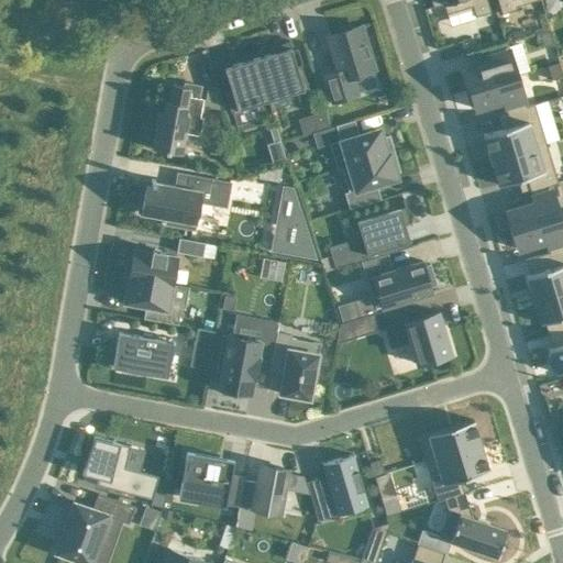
[(431,0),(433,6),(443,2),(446,13),(448,12),(473,6),(475,15),(490,11),(487,0),(431,0)]
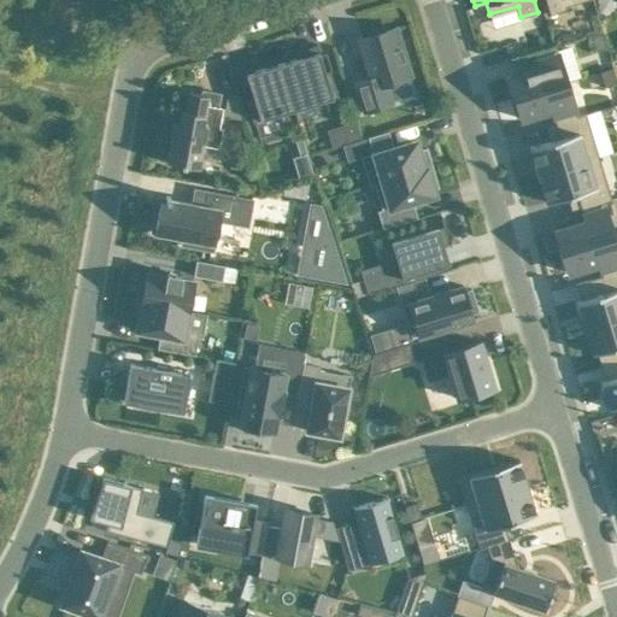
[(545,0),(550,15),(566,9),(565,6),(583,0),(545,0)]
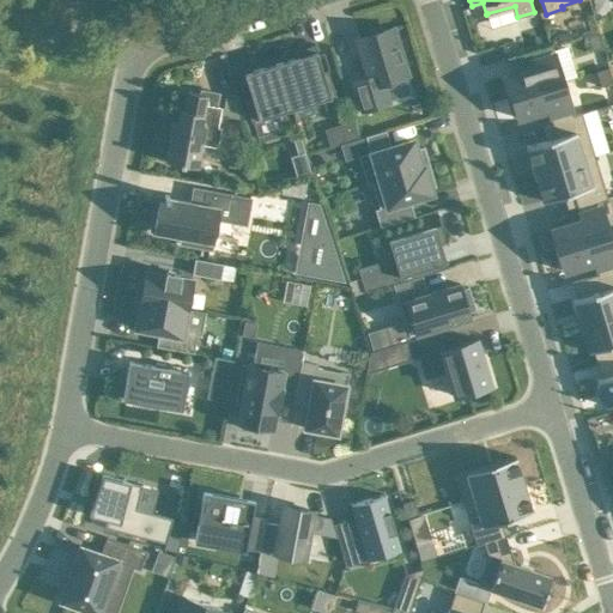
[(366,35),(357,38),(369,77),(353,82),(362,110),(390,102),(386,86),(389,80),(407,74),(393,28),(383,30),(380,26),(368,30),(366,35)]
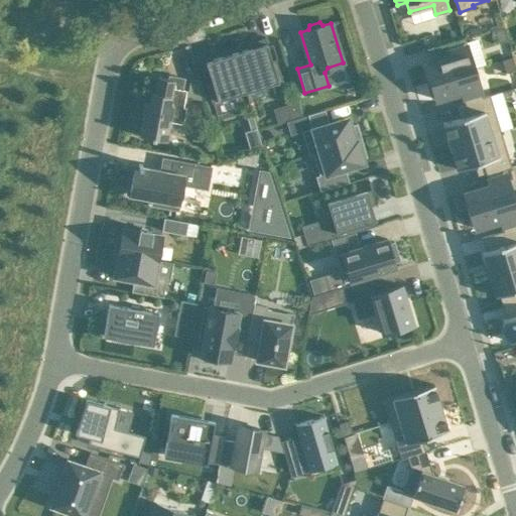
[(505,27),(495,30),(499,43),(508,40),(505,27)]
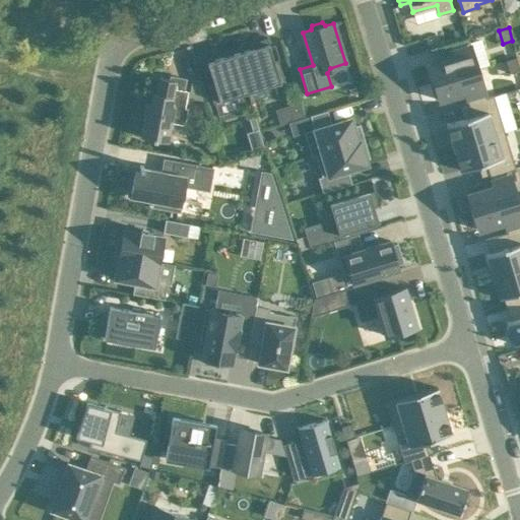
[(249,49),(236,53),(248,91),(284,80),(278,59),(274,60),(267,37),(248,43),(249,49)]
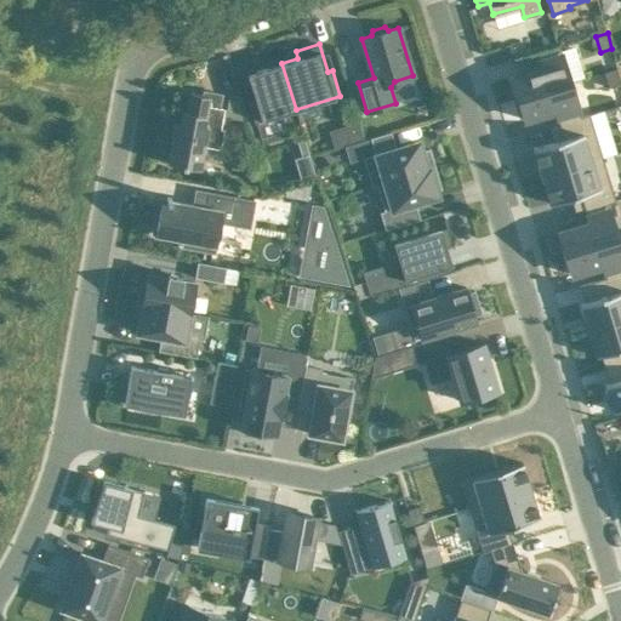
[(542,67),(512,77),(518,98),(570,81),(570,80),(560,50),(560,47),(539,53),(542,67)]
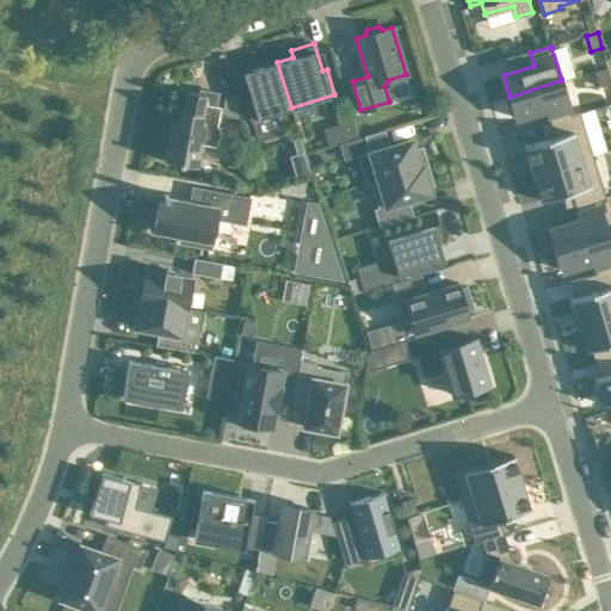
[(252,69),(253,72),(245,74),(251,96),(244,97),(251,119),(267,115),(291,107),(277,62),(260,67),(252,69)]
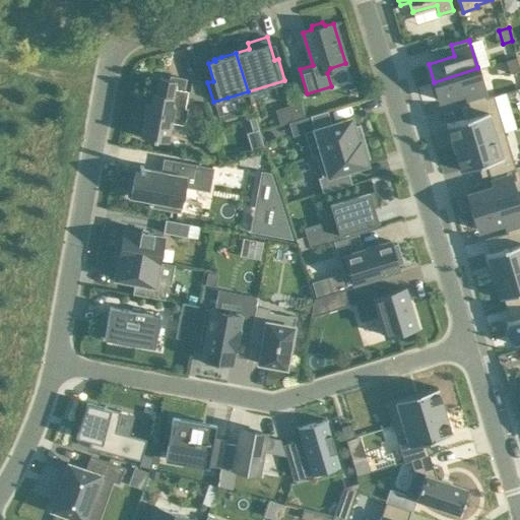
[(516,57),(506,60),(510,73),(519,70),(516,57)]
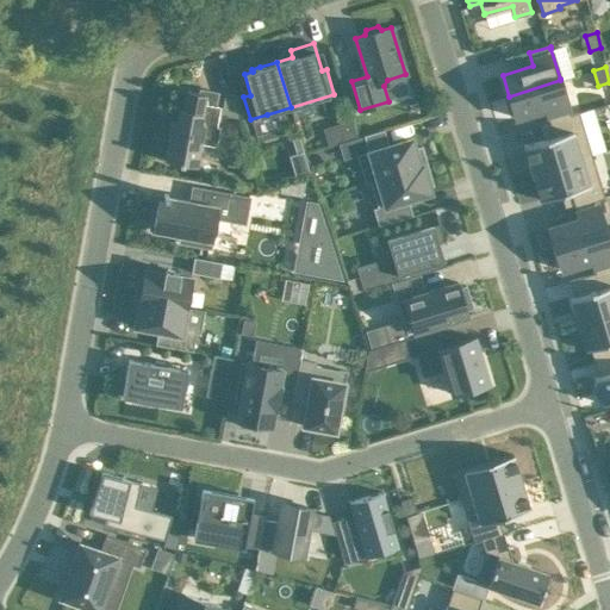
[(560,80),(509,97),(515,117),(546,107),(549,122),(571,114),(571,113),(560,80)]
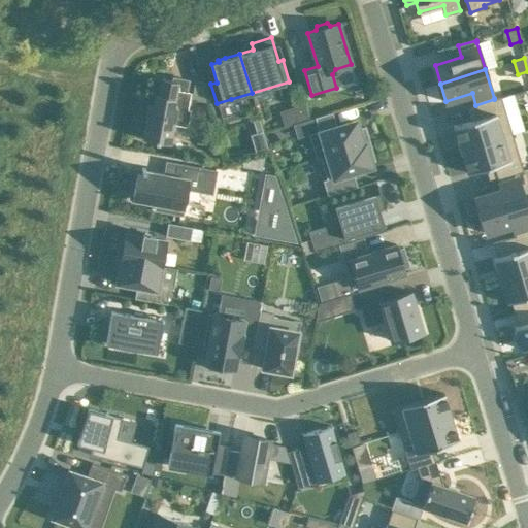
[(189,79),(173,76),(172,79),(162,77),(159,94),(155,93),(153,103),(149,102),(145,114),(147,114),(143,137),(155,140),(159,141),(159,140),(170,142),(177,106),(187,108),(190,92),(187,91),(189,79)]
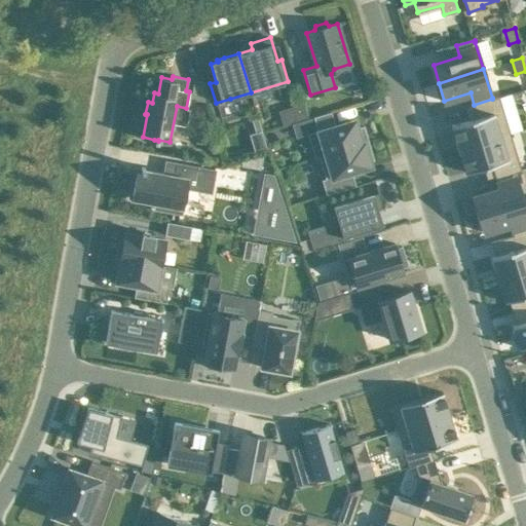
[(470,119),(452,125),(458,148),(511,133),(499,97),(499,96),(492,98),(492,99),(474,105),(478,117),(470,119)]
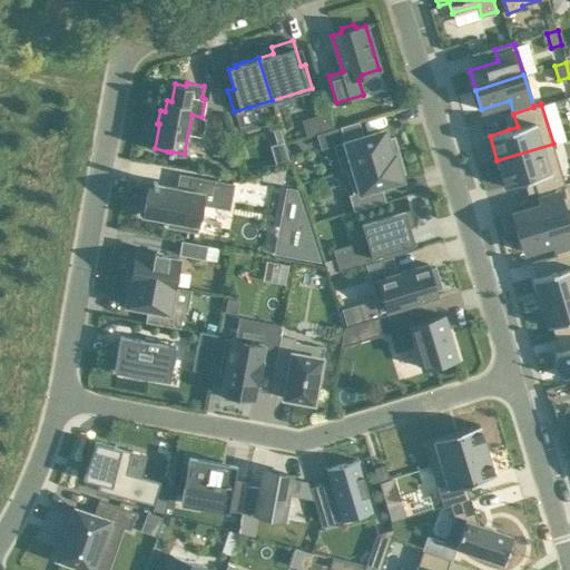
[(334,127),(328,110),(313,115),(317,131),(334,127)]
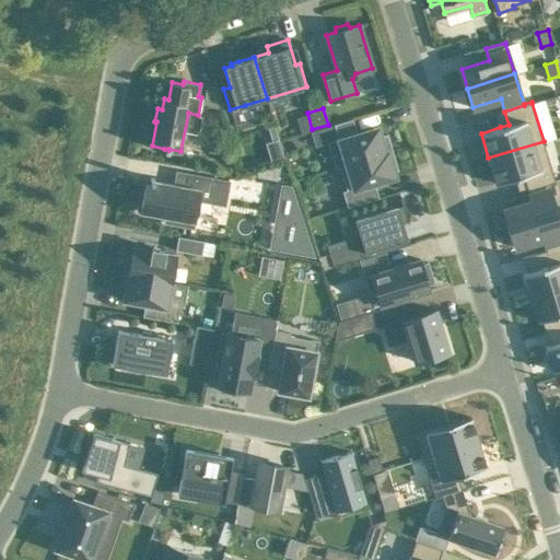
[(338,139),(328,141),(336,167),(340,166),(340,165),(346,164),(385,152),(392,150),(387,133),(381,136),(377,126),(357,132),(352,118),(334,124),(338,139)]
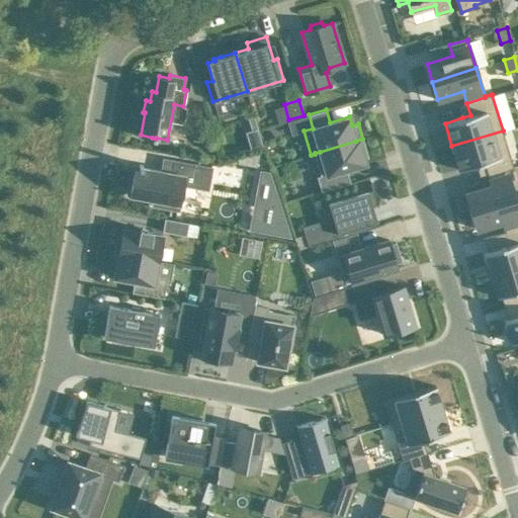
[(253,112),(247,114),(252,130),(257,128),(253,112)]
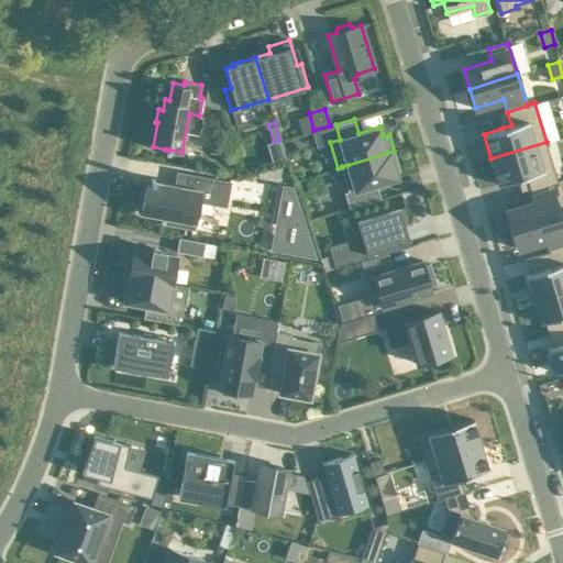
[(547,142),(490,158),(498,184),(510,180),(517,178),(527,175),(530,188),(530,189),(551,183),(551,184),(559,181),(547,142)]
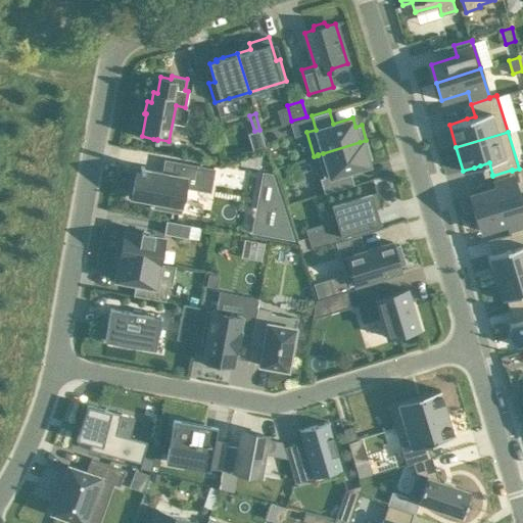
[(323,153),(318,154),(318,155),(318,156),(324,177),(320,178),(325,193),(353,184),(349,171),(369,164),(368,159),(371,158),(366,140),(360,142),(323,153)]
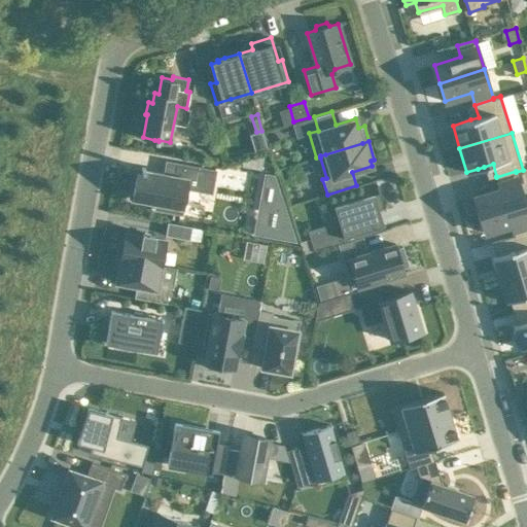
[(207,143),(204,157),(220,157),(219,146),(207,143)]
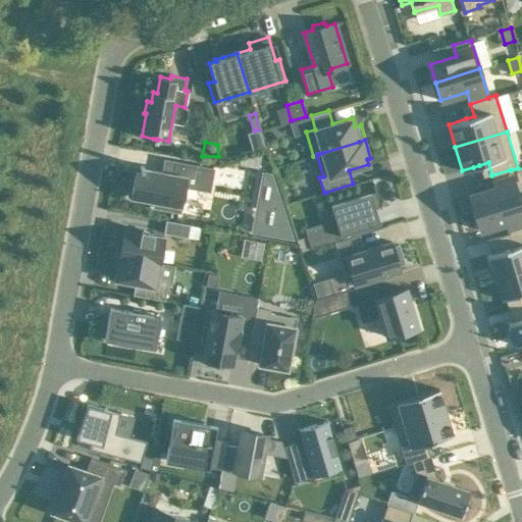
[(140,170),(134,168),(128,194),(135,195),(135,197),(147,199),(155,201),(154,206),(179,211),(181,202),(185,186),(209,190),(213,169),(173,161),(170,173),(164,172),(164,171),(162,170),(162,171),(144,168),(144,165),(141,165),(140,170)]
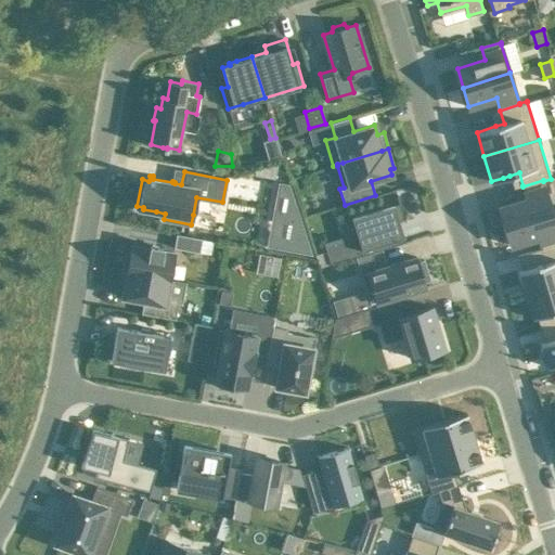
[(527,198),(499,207),(505,226),(552,211),(543,181),(543,180),(523,186),(527,198)]
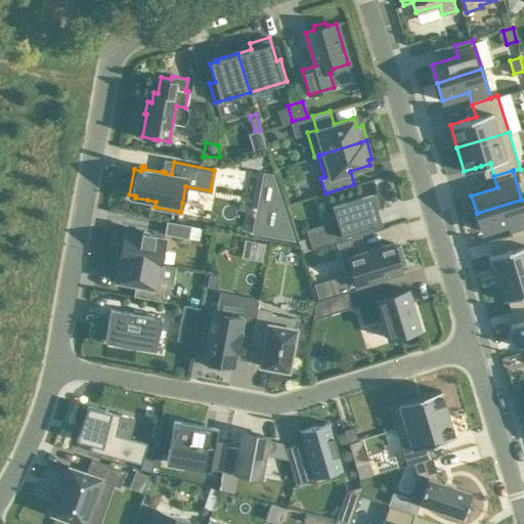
[(295,241),(273,173),(262,171),(252,232),(295,241)]
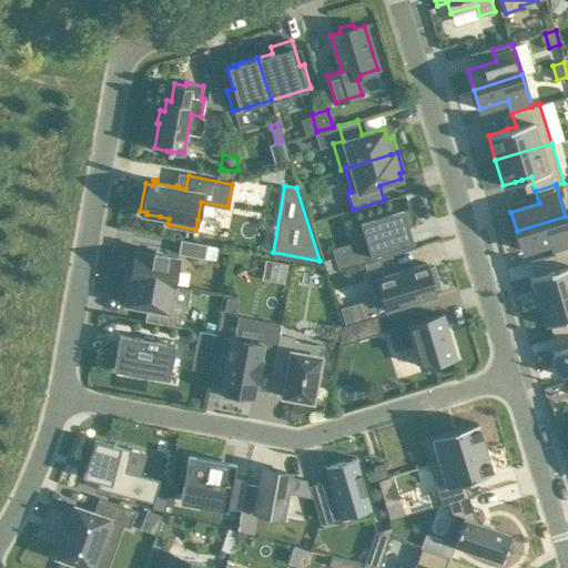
[(363,239),(352,242),(357,263),(358,264),(364,262),(391,254),(393,253),(414,247),(414,245),(413,243),(409,232),(408,225),(412,224),(413,224),(415,223),(409,208),(408,208),(403,210),(392,213),(361,222),(365,236),(365,237),(363,239)]
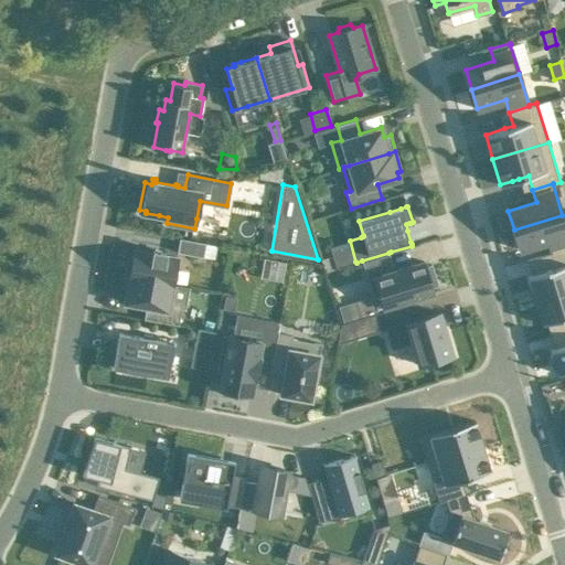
[(564,225),(562,215),(514,230),(520,249),(547,241),(551,252),(552,253),(564,248),(564,225)]
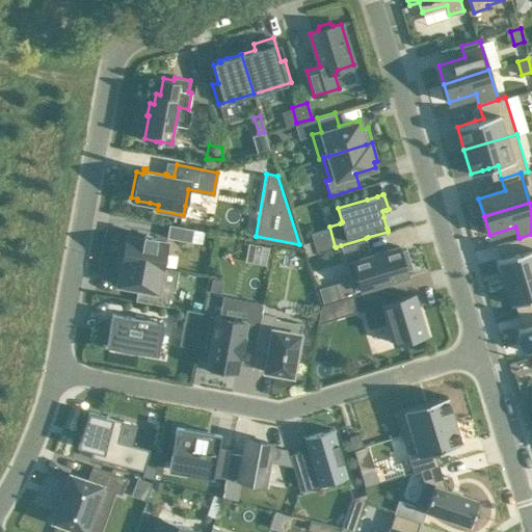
[(169,223),(167,237),(191,241),(194,228),(169,223)]
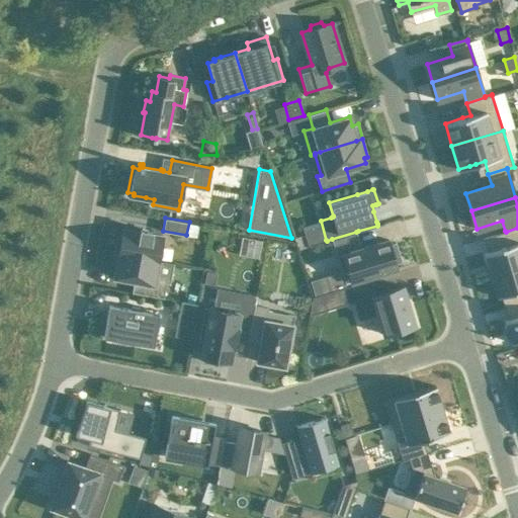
[(505,231),(484,238),(488,251),(484,252),(491,274),(517,265),(517,228),(506,232),(505,231)]
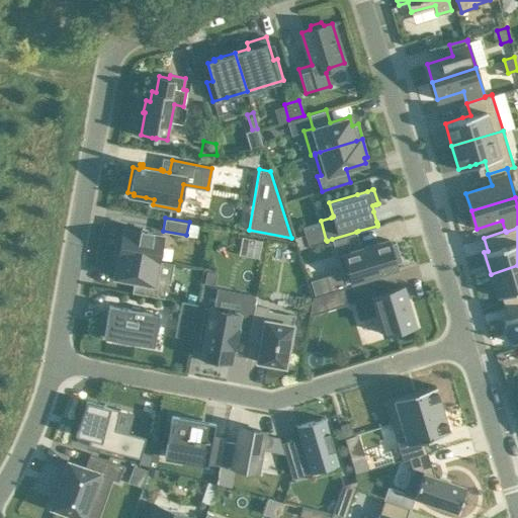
[(118,253),(159,260),(163,236),(152,234),(152,232),(141,230),(140,232),(123,229),(121,237),(117,236),(114,253),(118,253)]
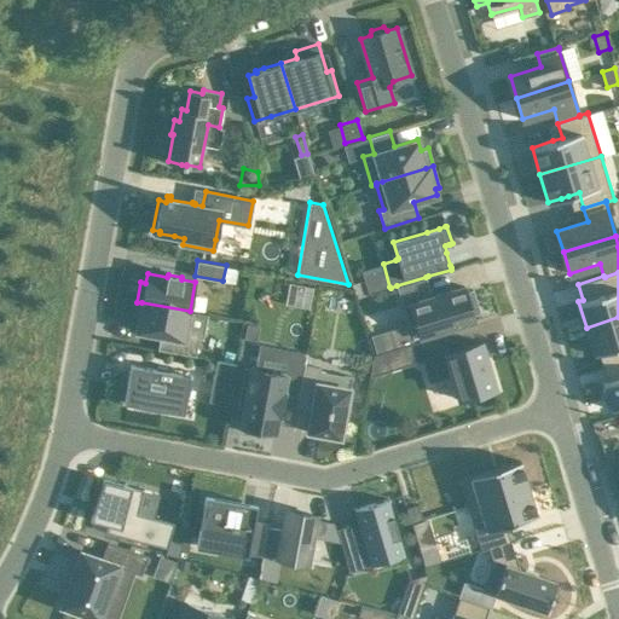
[(427,277),(397,285),(414,339),(475,319),(474,314),(480,312),(473,289),(467,291),(464,285),(432,295),(427,277)]
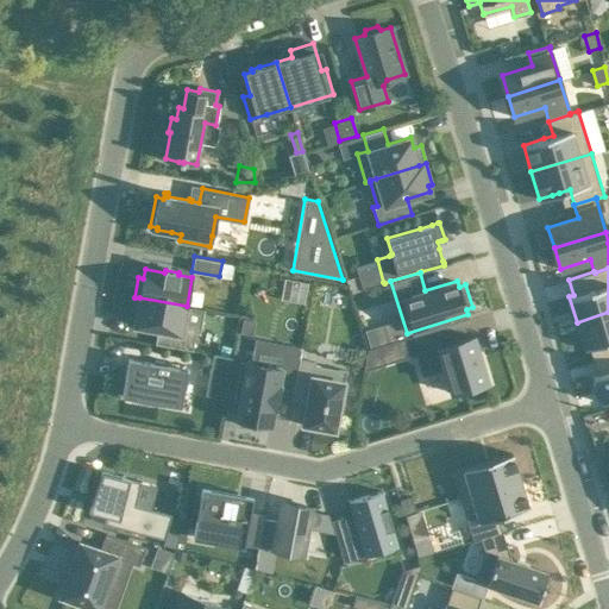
[(359,275),(346,278),(351,293),(364,289),(363,288),(359,275)]
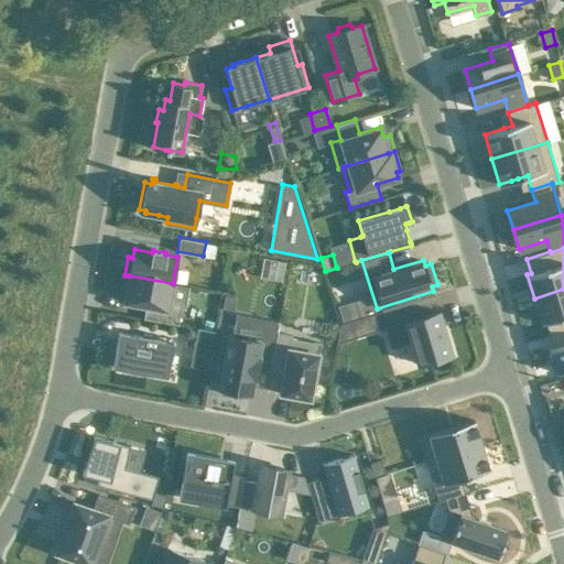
[(127,288),(125,301),(148,305),(145,317),(177,323),(181,303),(186,303),(188,286),(173,283),(129,275),(127,288)]
